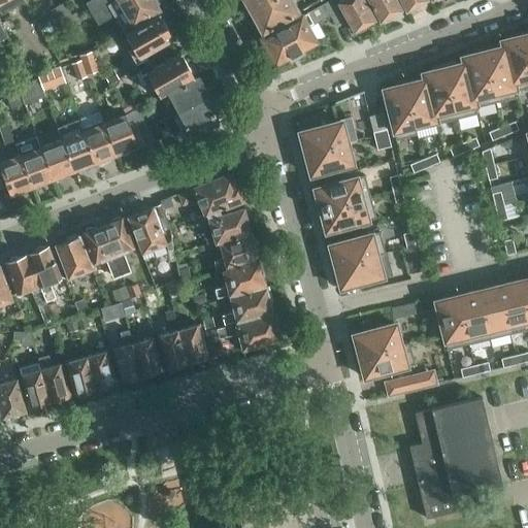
[(0,0),(0,21),(1,21),(6,30),(12,26),(8,17),(9,15),(2,1),(4,0),(0,0)]
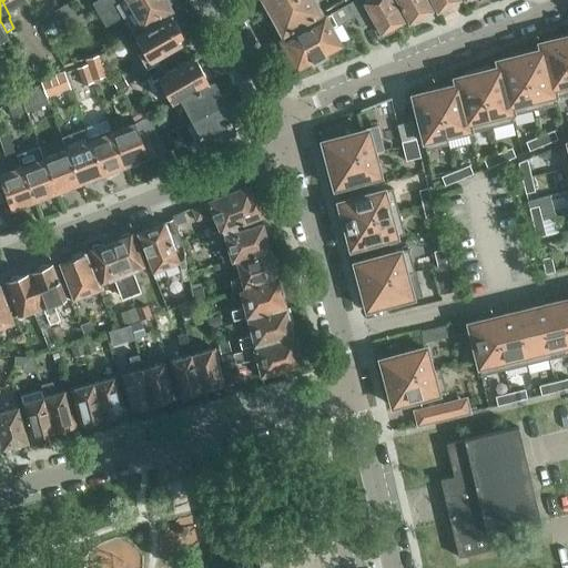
[(97,0),(93,2),(100,13),(122,0),(97,0)]
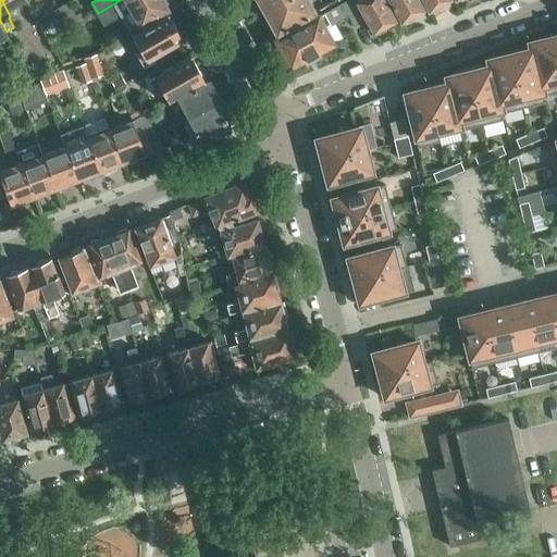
[(120,0),(98,13),(104,24),(120,14),(130,29),(166,8),(165,5),(166,2),(164,0),(120,0)]
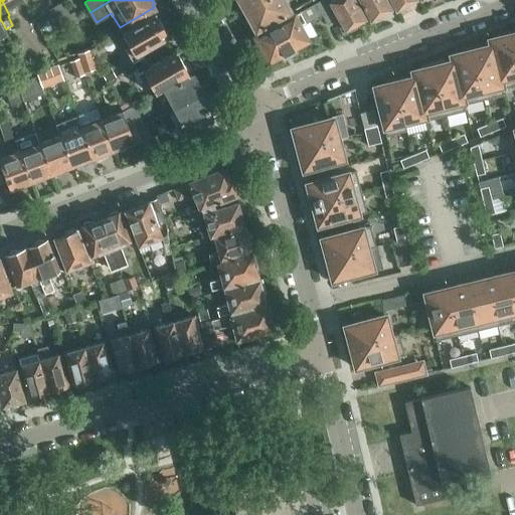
[(240,8),(241,10),(260,0),(235,0),(237,3),(239,2),(242,7),(240,8)]
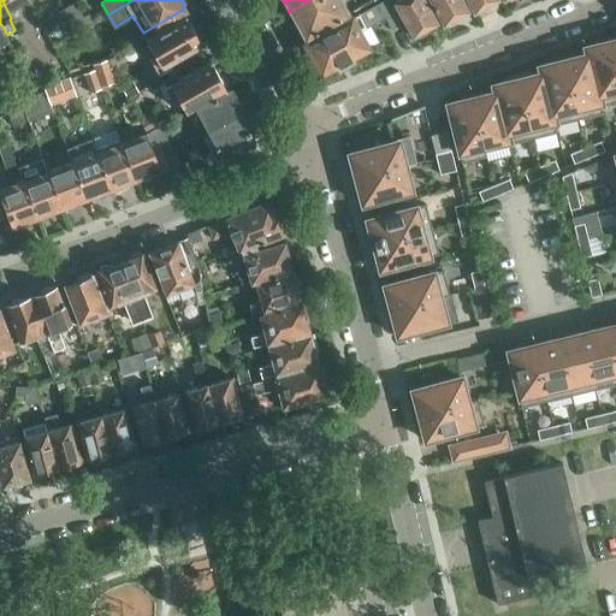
[(339,0),(311,0),(289,12),(290,15),(292,13),(296,19),(294,21),(302,36),(304,34),(306,37),(348,15),(339,0)]
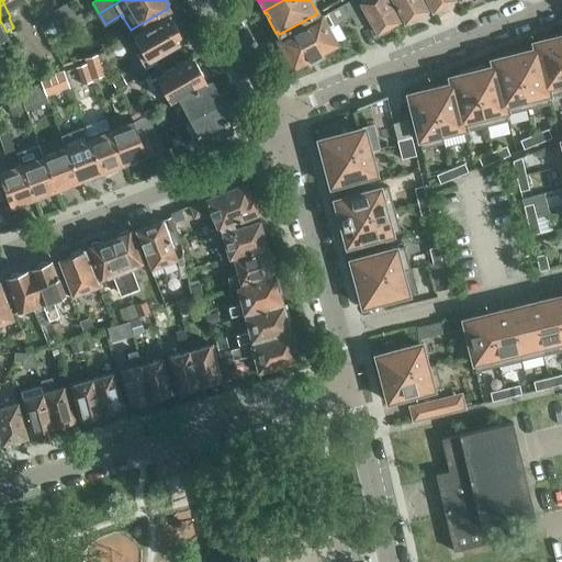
[(334,43),(325,27),(332,24),(333,25),(351,15),(357,26),(369,20),(359,2),(357,0),(351,0),(345,3),(324,14),(316,19),(279,38),(293,66),(308,57),(311,63),(312,63),(311,59),(319,55),(321,57),(322,57),(319,52),(334,43)]
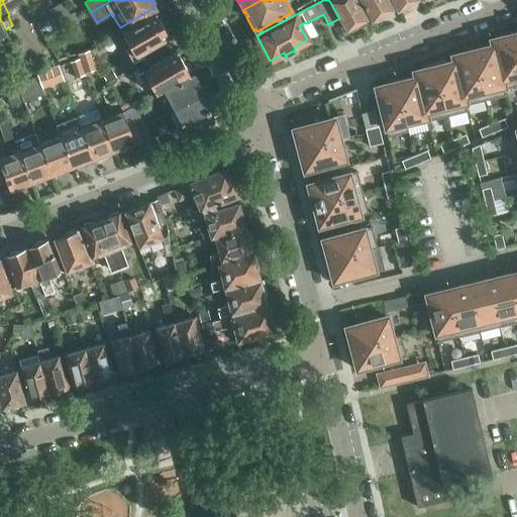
[(357,23),(367,18),(356,0),(332,0),(330,2),(339,18),(346,30),(348,29),(351,30),(357,27),(357,23)]
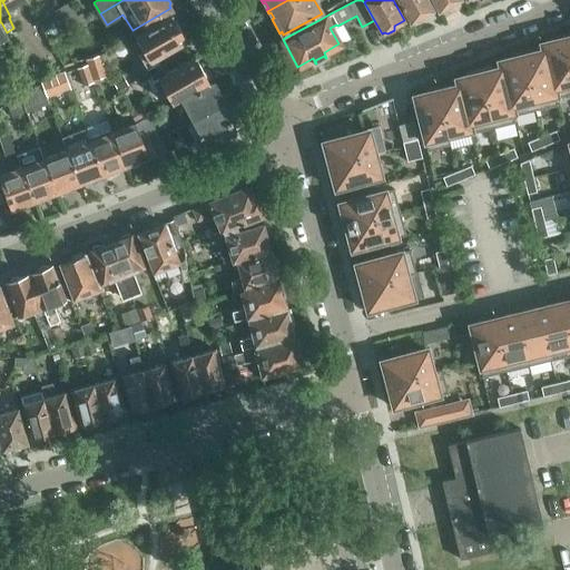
[(423,15),(433,9),(428,0),(396,0),(410,22),(414,20),(418,21),(423,18),(423,15)]
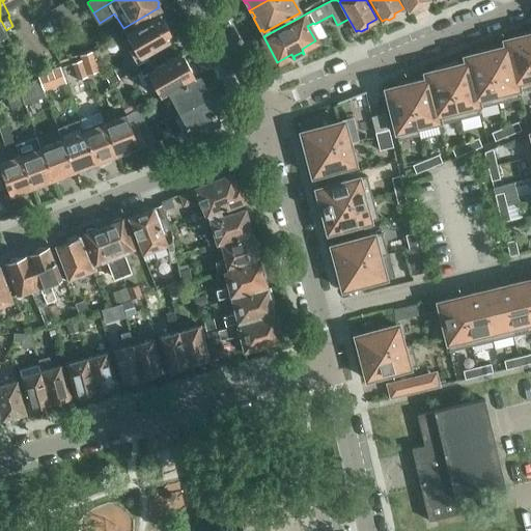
[(426,0),(402,0),(409,10),(413,8),(415,9),(421,6),(421,3),(426,0)]
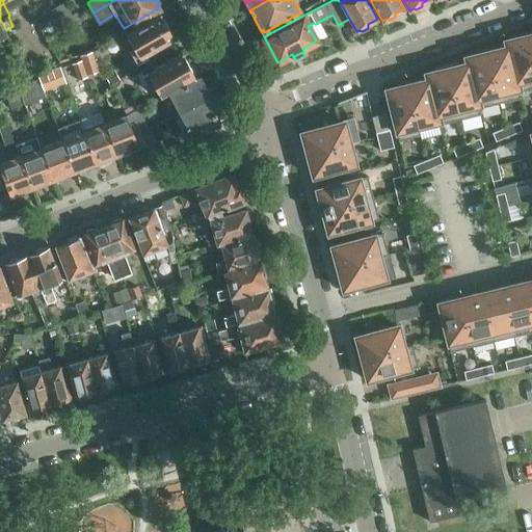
[(68,6),(56,12),(65,29),(77,23),(68,6)]
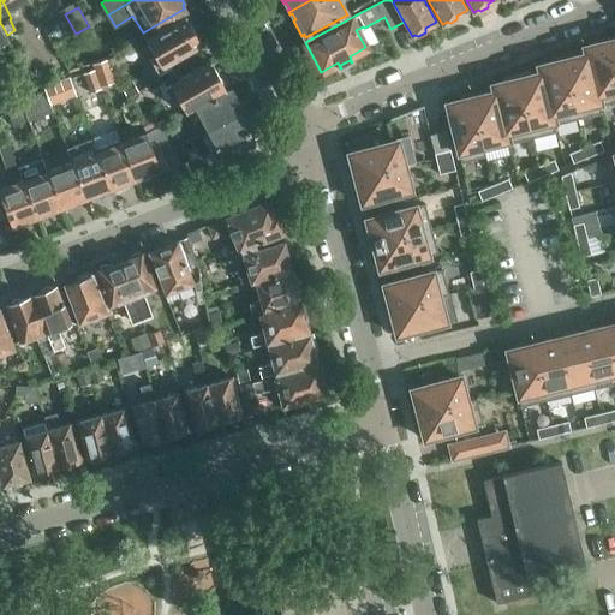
[(76,34),(65,15),(57,19),(67,39),(76,34)]
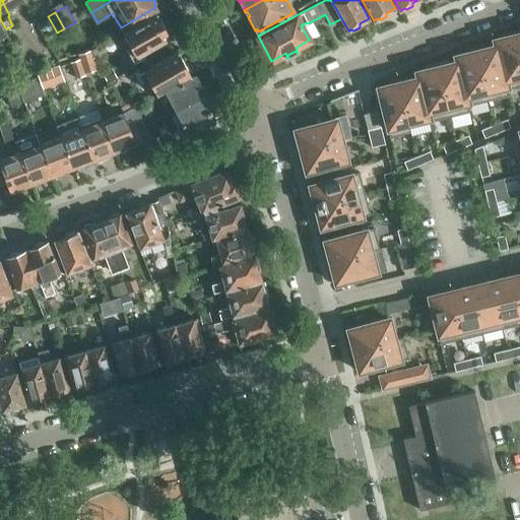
[(126,48),(134,63),(144,57),(142,53),(171,37),(164,24),(166,20),(163,14),(157,14),(156,12),(123,31),(130,46),(126,48)]
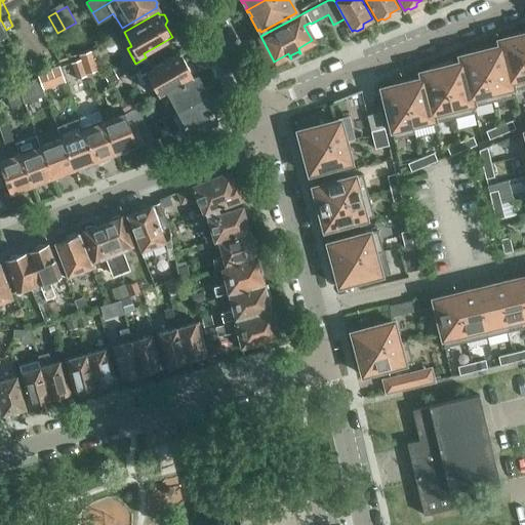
[(524,86),(524,56),(520,35),(499,40),(512,90),(524,86)]
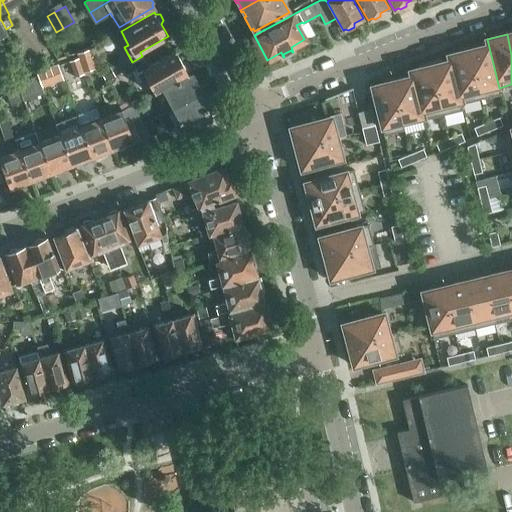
[(499,88),(487,39),(486,39),(487,45),(469,50),(469,53),(481,99),(500,94),(499,88)]
